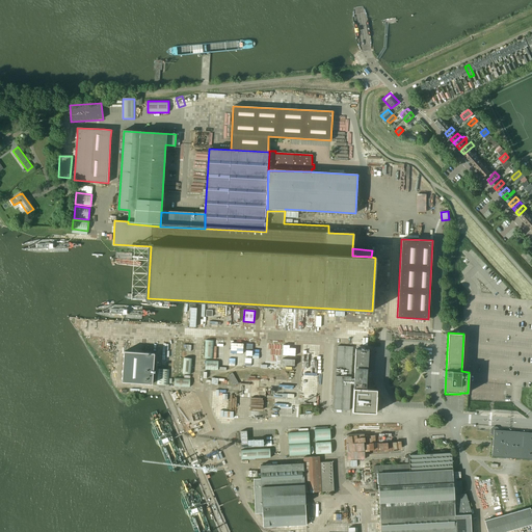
[(205,340),(205,358),(213,358),(214,341),(205,340)]
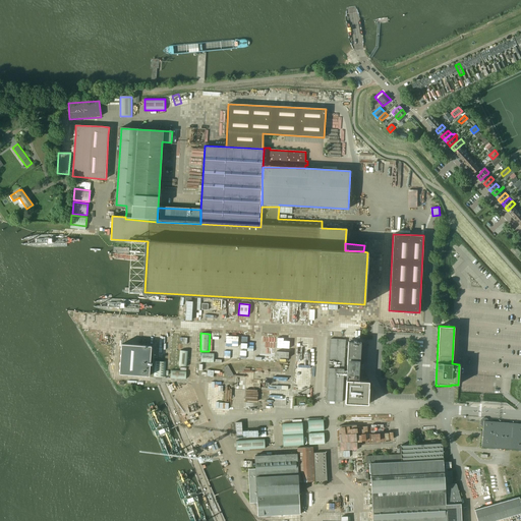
[(345,339),(331,339),(327,401),(342,401),(343,377),(347,377),(345,403),(367,404),(369,382),(358,381),(358,375),(359,375),(361,342),(348,342),(347,370),(344,370),(345,339)]
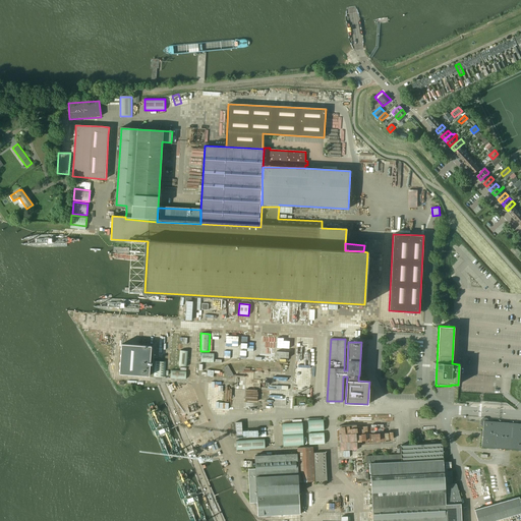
[(119,373),(149,375),(152,346),(121,344),(119,373)]
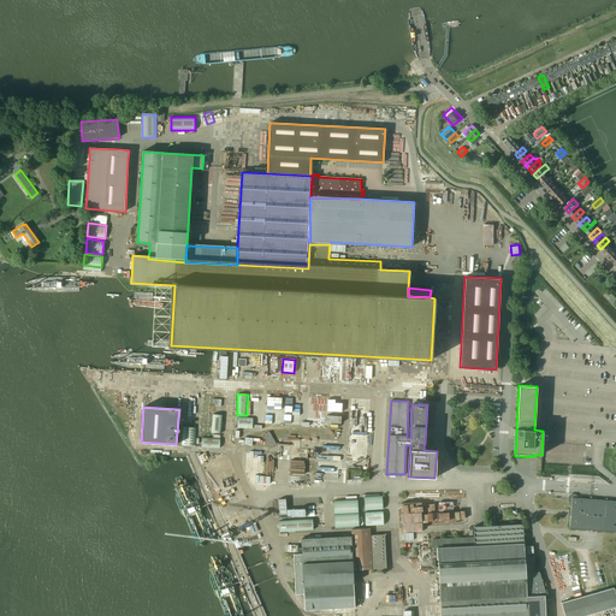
[(213,414),(211,432),(220,433),(221,415),(213,414)]
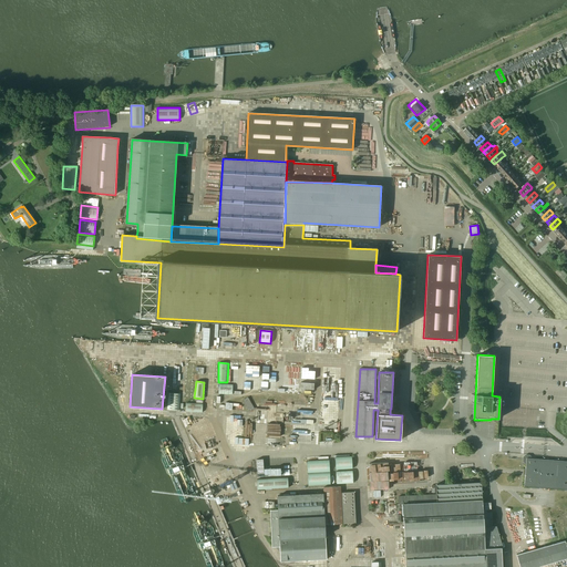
[(218,393),(233,394),(233,384),(218,383),(218,393)]
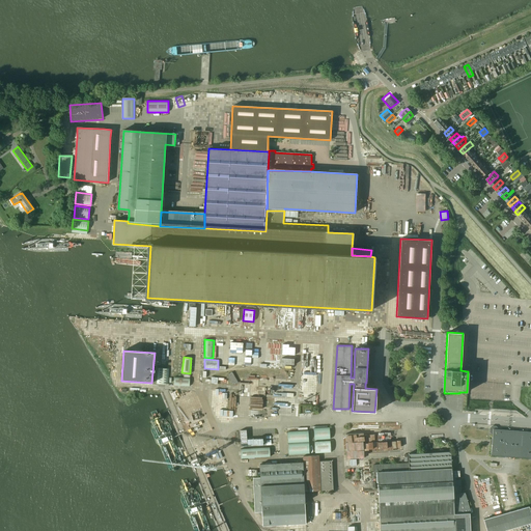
[(158,368),(157,384),(168,384),(169,369),(158,368)]
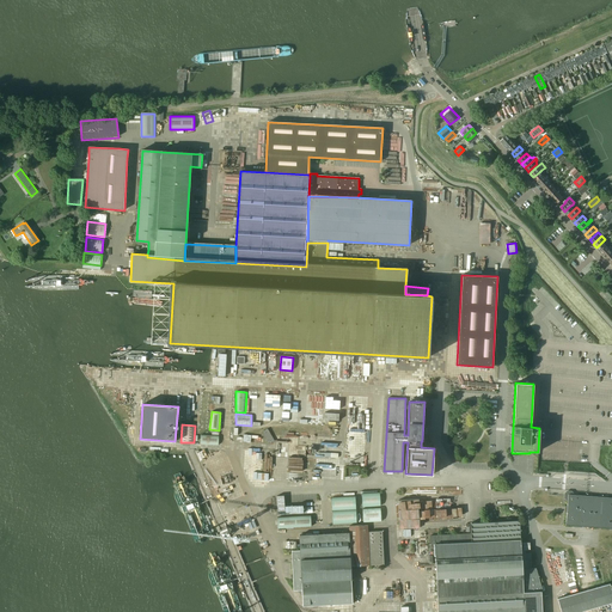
[(201,435),(201,444),(218,445),(218,435),(201,435)]
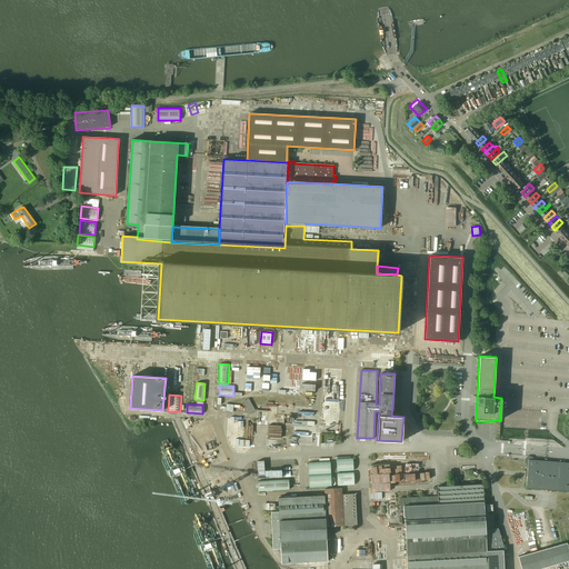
[(295,410),(295,419),(313,420),(315,411),(295,410)]
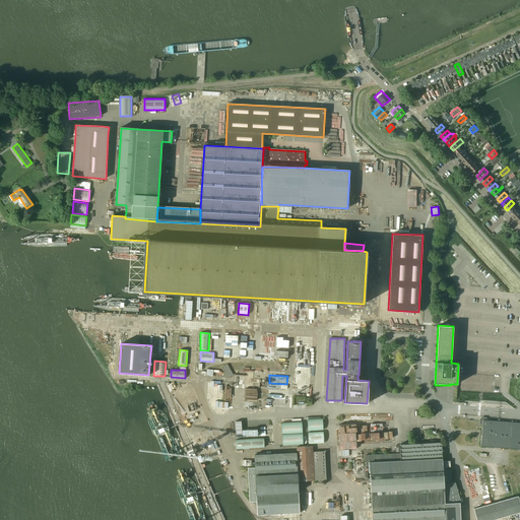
[(480,446),(519,449),(519,423),(511,423),(509,423),(498,421),(486,420),(485,418),(482,417),(480,419),(480,423),(482,424),(480,446)]
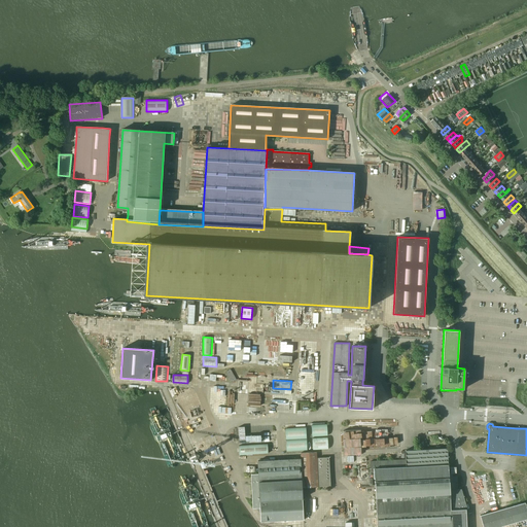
[(326,424),(311,425),(312,436),(327,435),(326,424)]
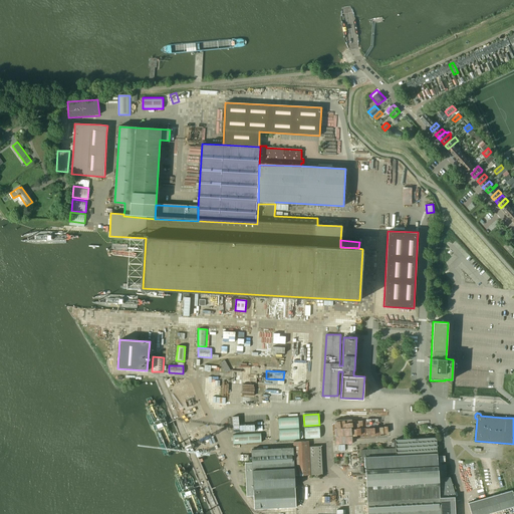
[(239,425),(238,417),(233,417),(234,432),(255,431),(254,424),(239,425)]
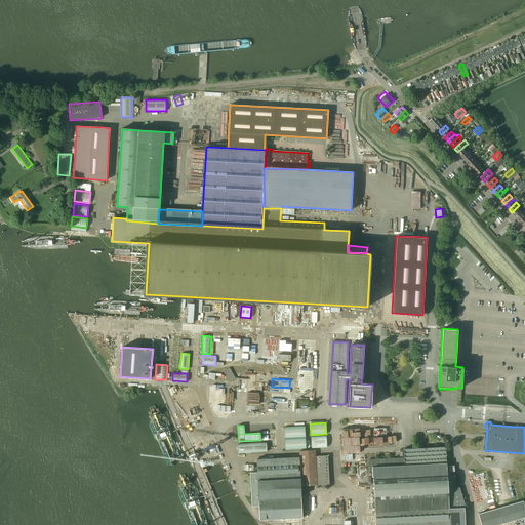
[(305,426),(284,427),(285,438),(306,437),(305,426)]
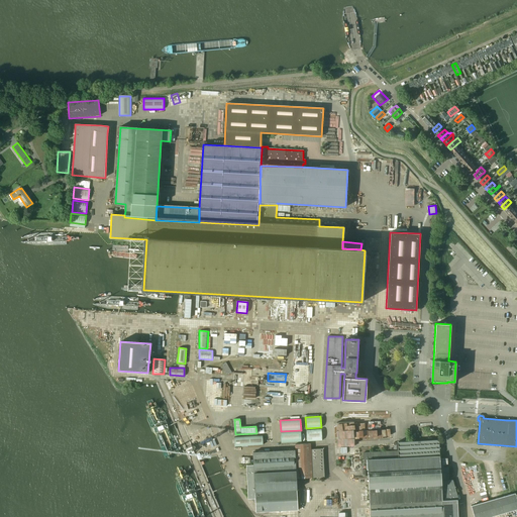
[(321,429),(306,430),(307,441),(322,440),(321,429)]
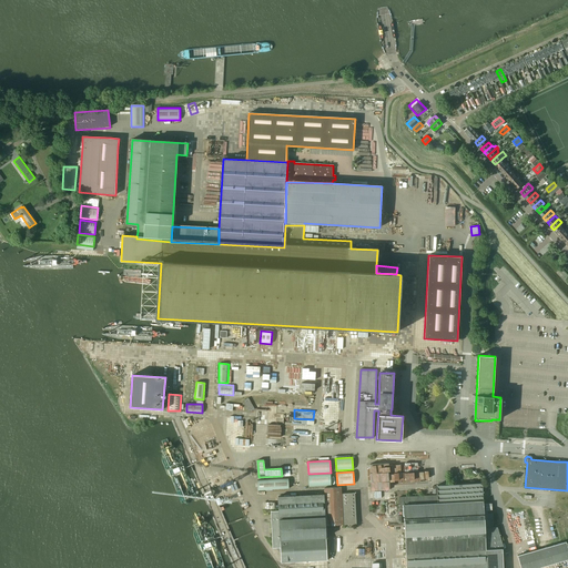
[(331,473),(308,475),(308,486),(331,485),(331,473)]
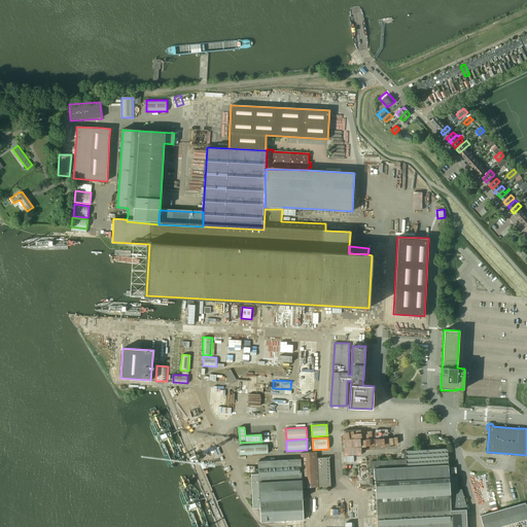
[(268,444),(239,446),(239,455),(268,453),(268,444)]
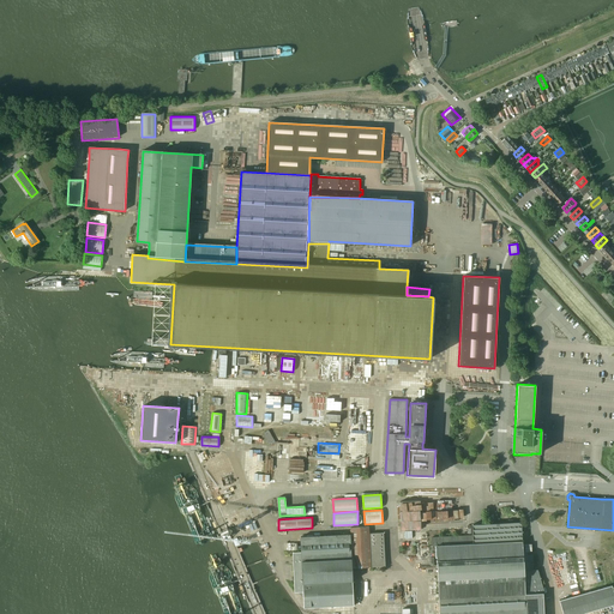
[(525,613),(524,571),(533,571),(533,555),(528,555),(528,552),(531,552),(531,545),(522,545),(522,535),(527,535),(527,533),(522,533),(522,523),(471,525),(473,536),(432,537),(432,546),(429,546),(429,553),(437,553),(439,613),(525,613)]
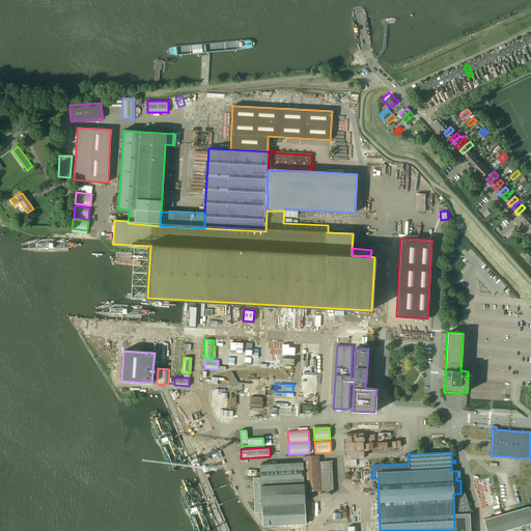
[(303,458),(305,492),(320,491),(318,455),(303,456),(303,458)]
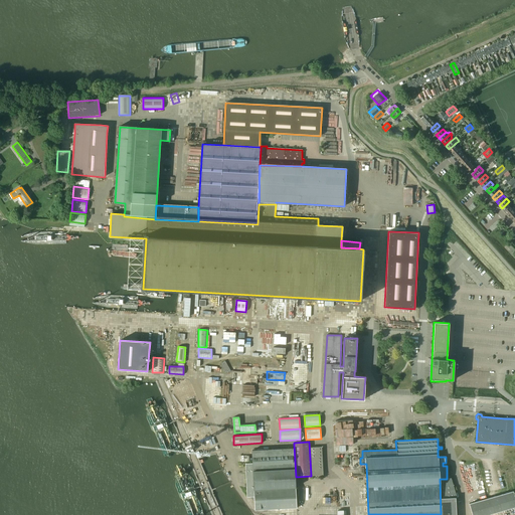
[(311,448),(312,476),(323,475),(322,447),(311,448)]
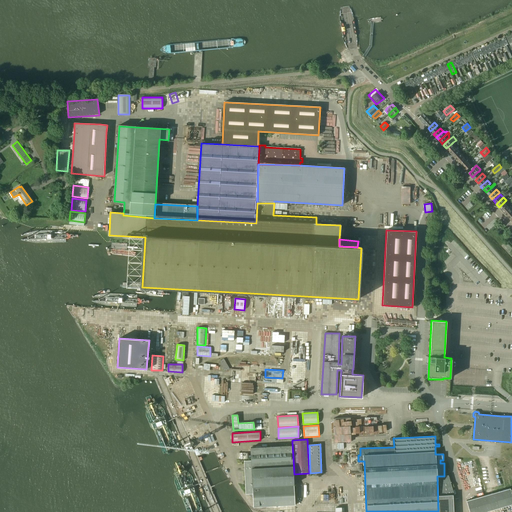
[(253,507),(283,506),(295,505),(292,446),(250,448),(251,460),(244,461),(245,494),(253,493),(253,507)]
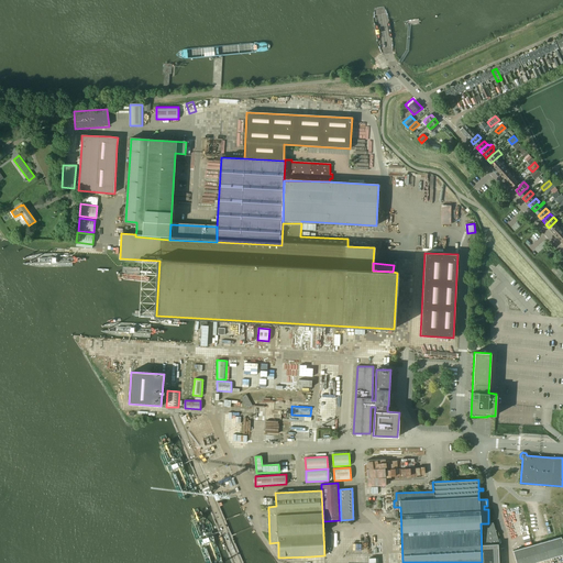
[(562,515),(560,503),(547,506),(554,534),(561,533),(559,523),(562,521),(562,515)]
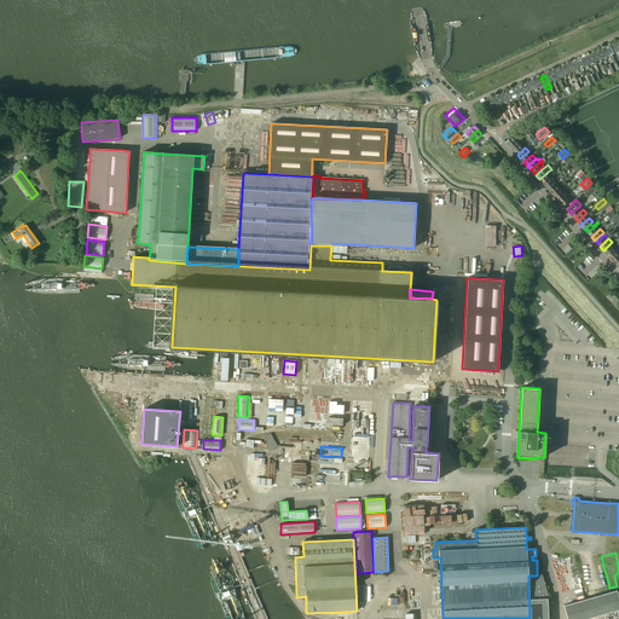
[(547,593),(542,576),(528,576),(530,618),(548,618),(548,599),(551,597),(550,593),(547,593)]
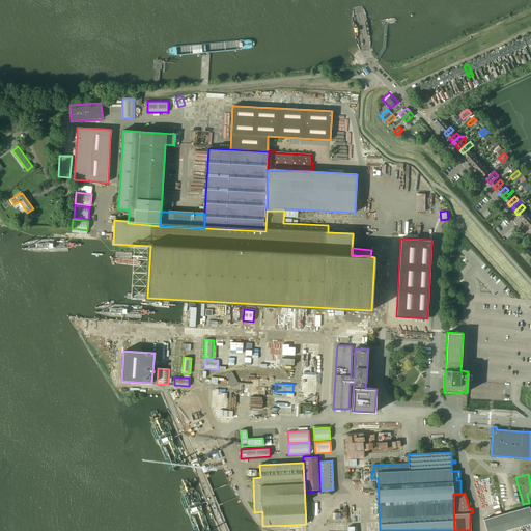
[(519,509),(505,513),(484,520),(486,530),(500,530),(530,522),(530,514),(529,507),(519,509)]
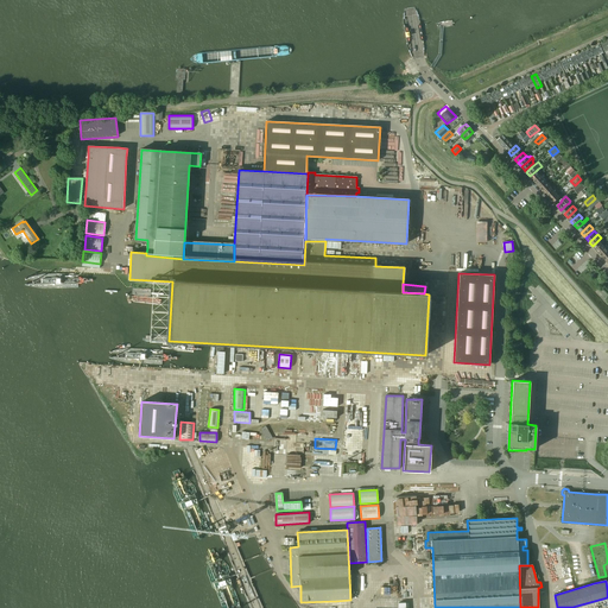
[(434,607),(434,595),(424,595),(424,607),(434,607)]
